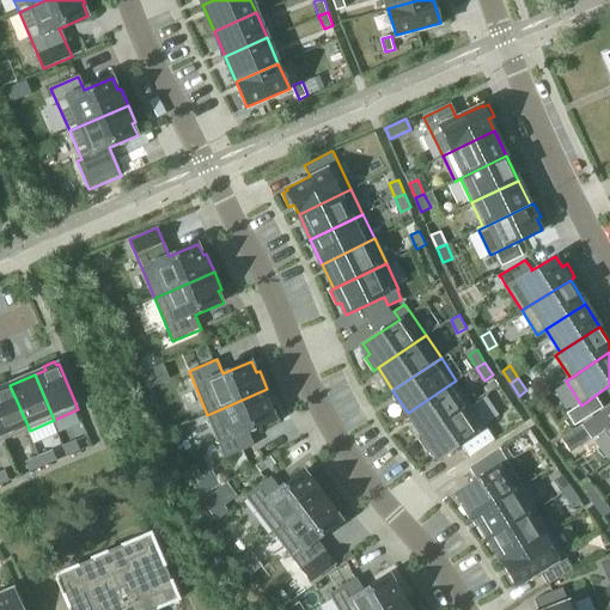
[(456,380),(408,413),(424,435),(471,404),(456,380)]
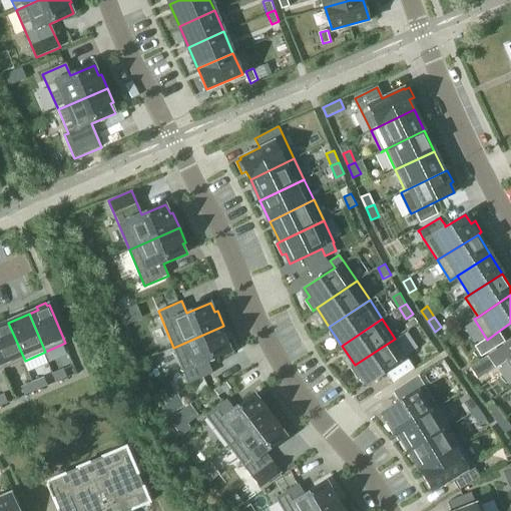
[(0,358),(5,369),(25,361),(8,323),(7,323),(5,320),(0,321),(0,358)]
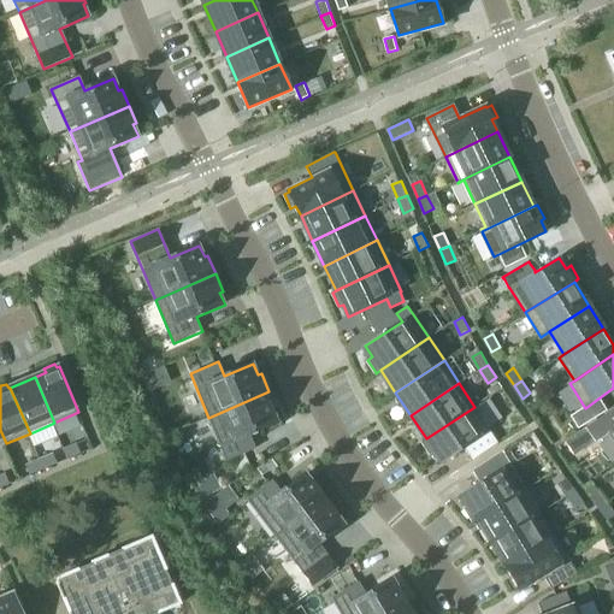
[(269,391),(208,418),(228,461),(257,449),(251,435),(278,423),(273,411),(277,409),(269,391)]
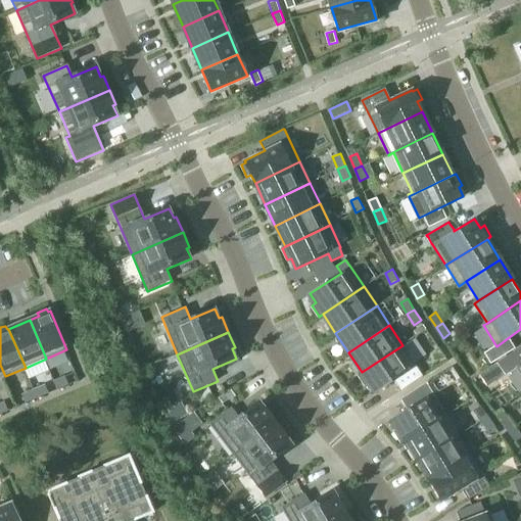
[(362,372),(358,375),(365,385),(369,383),(375,392),(395,379),(403,390),(423,376),(417,365),(403,345),(362,372)]
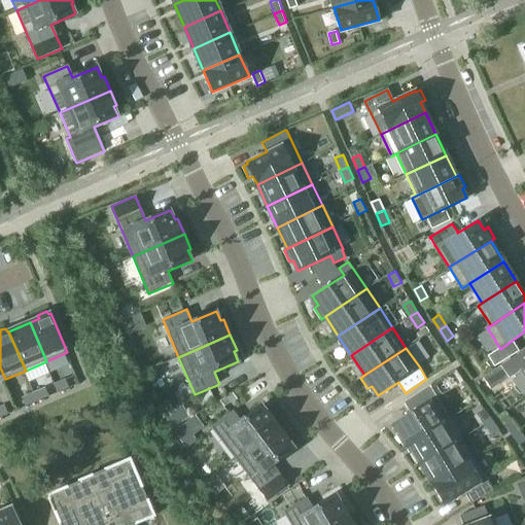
[(496,351),(489,355),(496,366),(502,362),(496,351)]
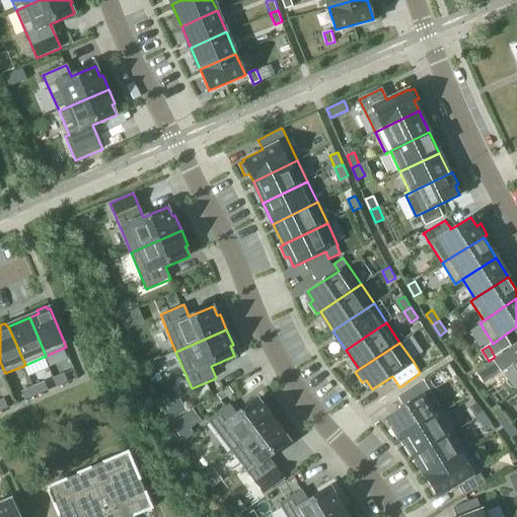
[(501,356),(495,361),(502,371),(509,366),(501,356)]
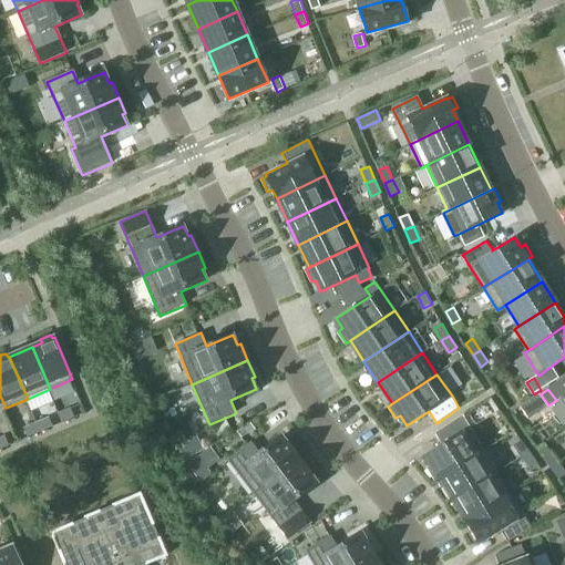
[(72,408),(59,413),(63,421),(75,417),(72,408)]
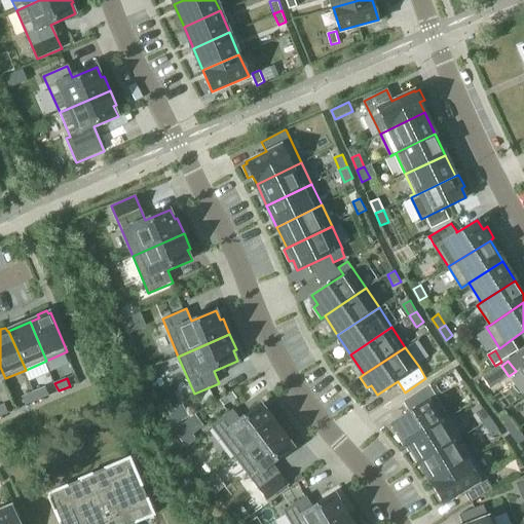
[(410,413),(395,422),(400,432),(397,434),(403,445),(407,443),(449,417),(436,397),(429,385),(403,402),(410,413)]
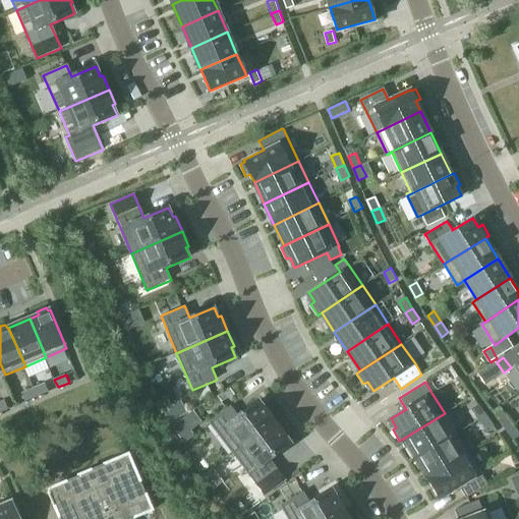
[(35,388),(38,396),(49,391),(46,383),(35,388)]
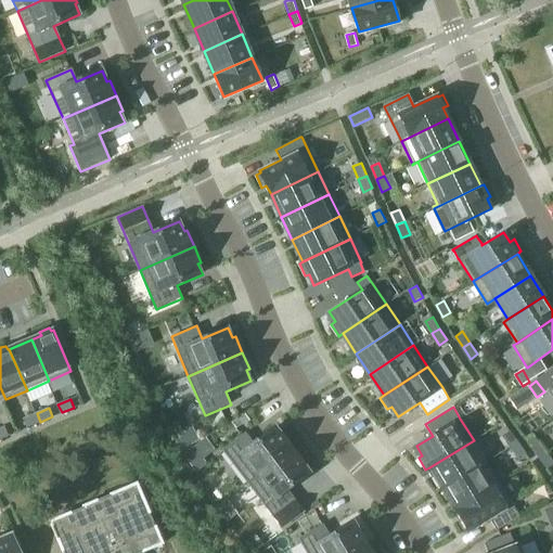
[(28,427),(40,422),(37,413),(25,419),(28,427)]
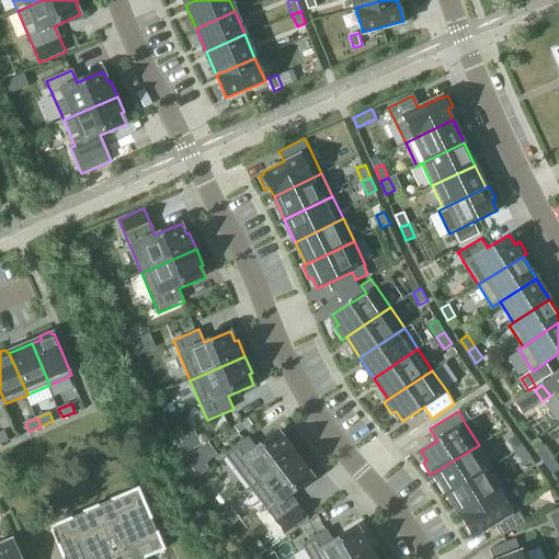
[(0,433),(0,443),(10,440),(6,431),(0,433)]
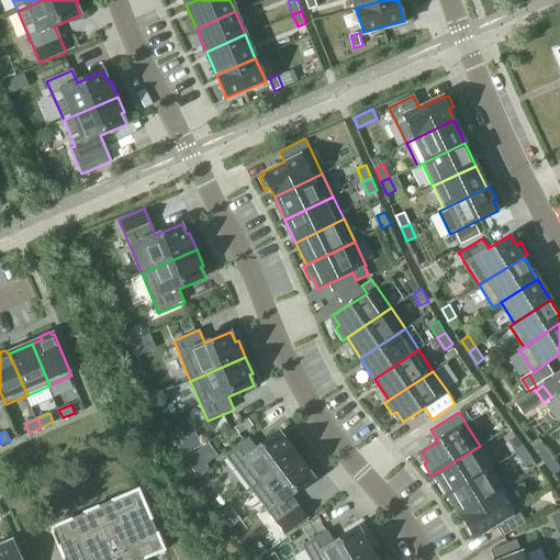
[(248,438),(225,455),(252,490),(300,454),(289,439),(287,441),(279,432),(256,449),(248,438)]
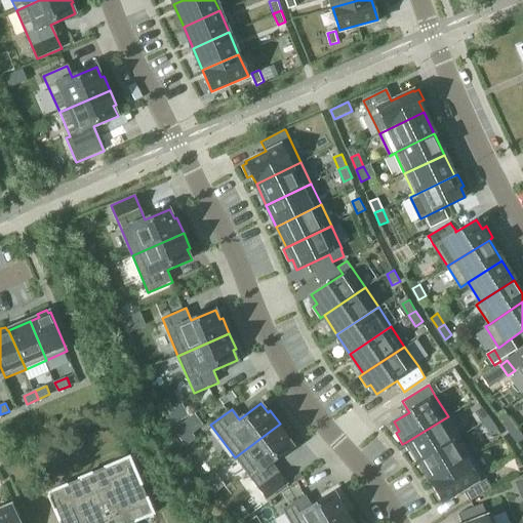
[(483,407),(476,411),(483,423),(490,417),(483,407)]
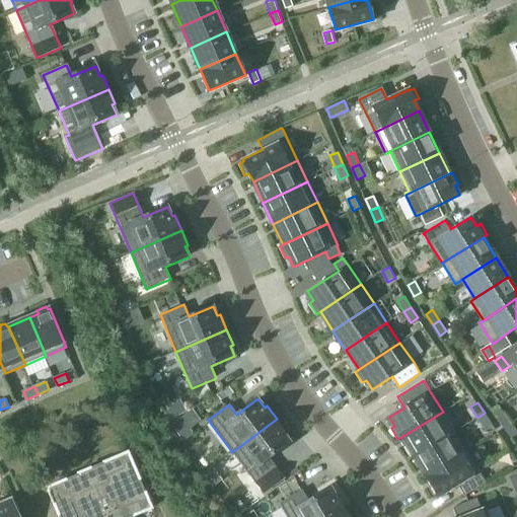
[(443,412),(401,437),(414,457),(455,432),(443,412)]
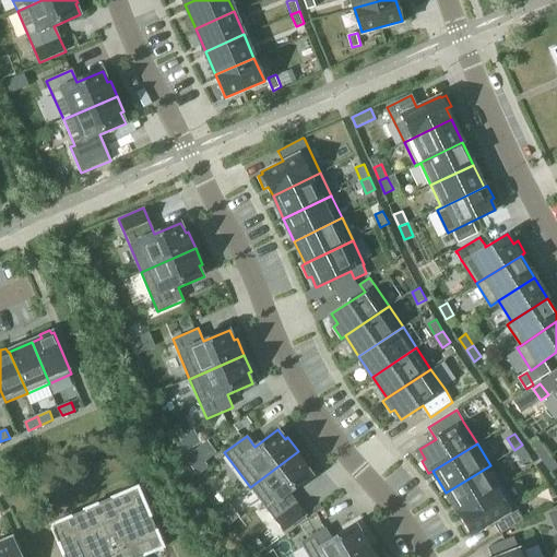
[(522,445),(514,450),(522,461),(530,455),(522,445)]
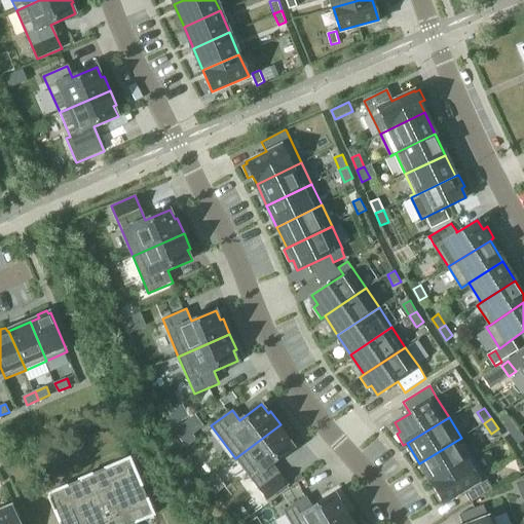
[(511,418),(503,423),(511,434),(518,428),(511,418)]
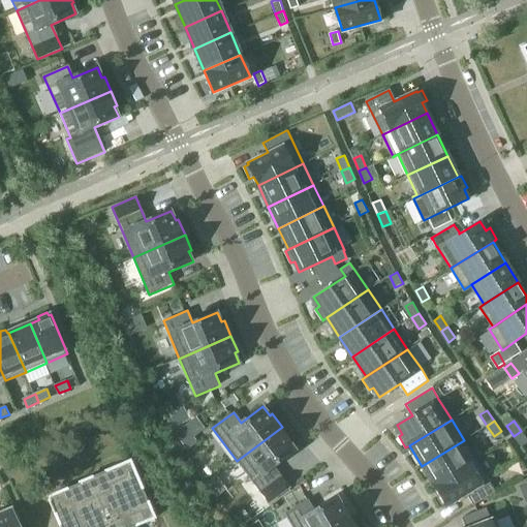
[(282,427),(237,461),(261,493),(269,502),(289,487),(283,477),(275,467),(297,451),(289,442),(291,440),(282,427)]
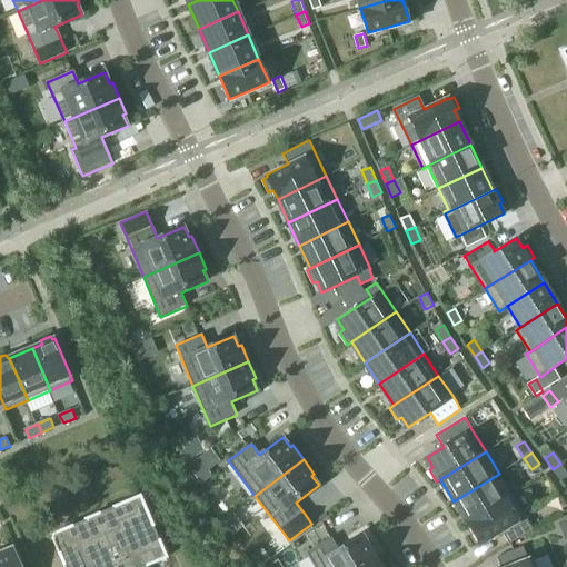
[(560,464),(553,469),(561,480),(566,477),(566,471),(560,464)]
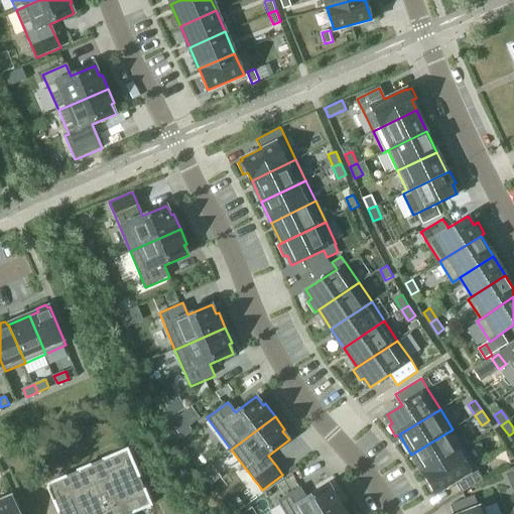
[(453,429),(411,455),(423,474),(464,448),(453,429)]
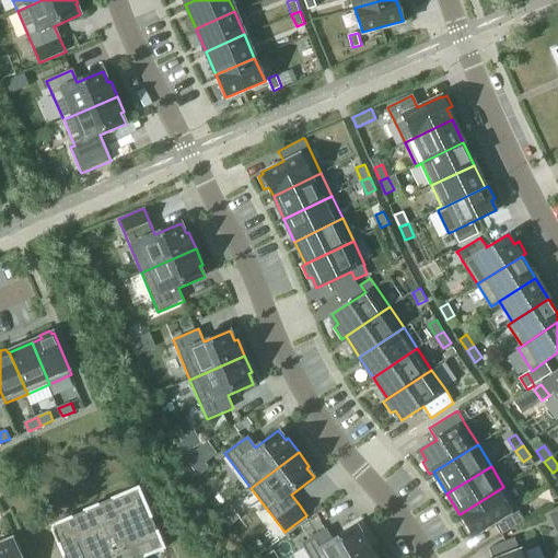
[(503,487),(460,514),(473,537),(495,524),(501,535),(525,521),(503,487)]
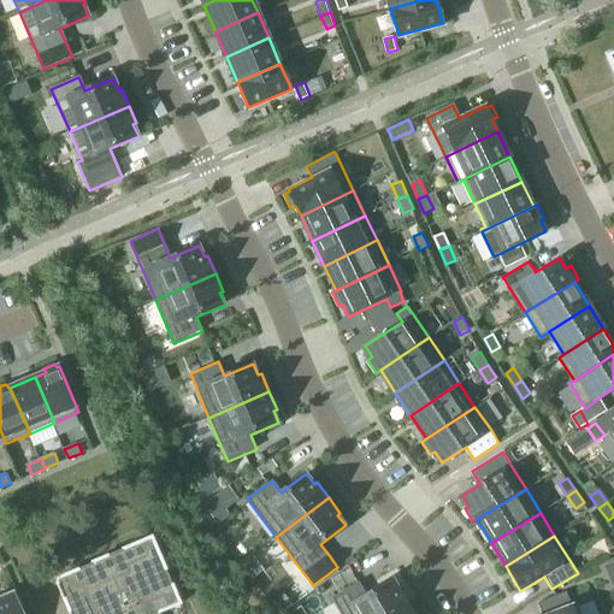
[(157,613),(182,603),(153,537),(94,562),(94,564),(57,579),(71,613),(157,613)]
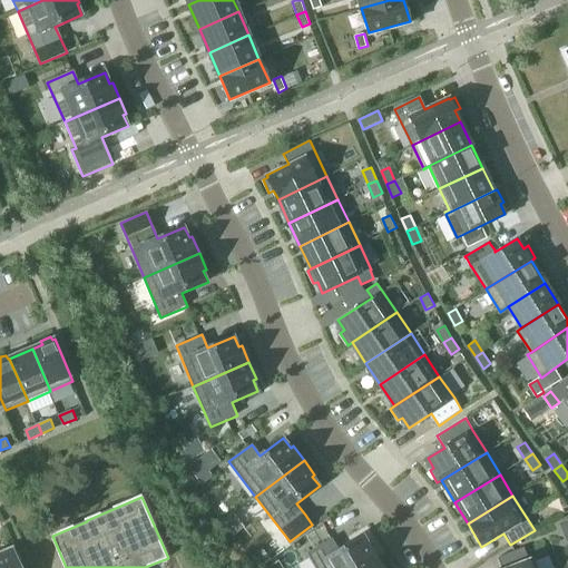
[(332,538),(307,551),(316,567),(366,567),(382,559),(373,544),(370,546),(364,535),(339,550),(332,538)]
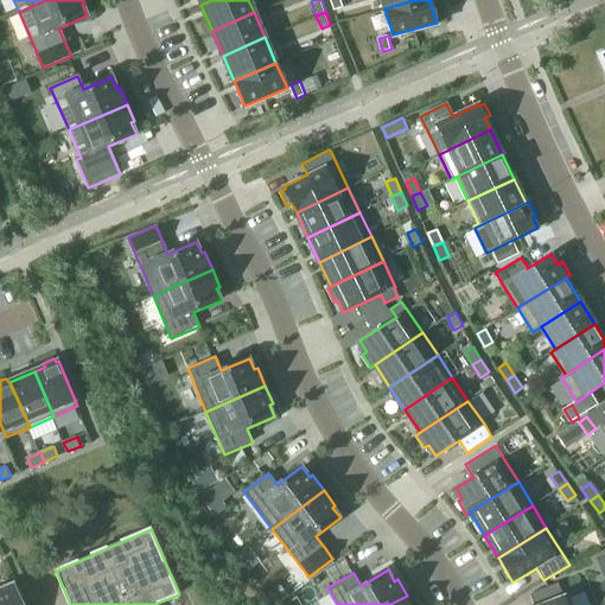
[(535,604),(573,604),(570,593),(565,596),(559,581),(530,593),(535,604)]
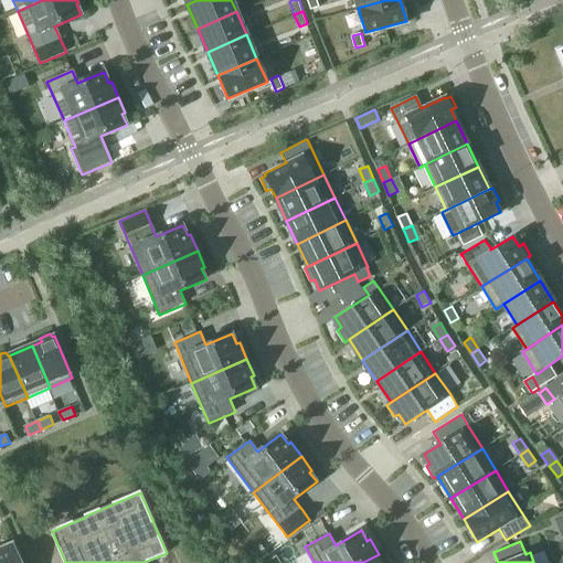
[(21,562),(13,543),(0,549),(0,562),(21,562)]
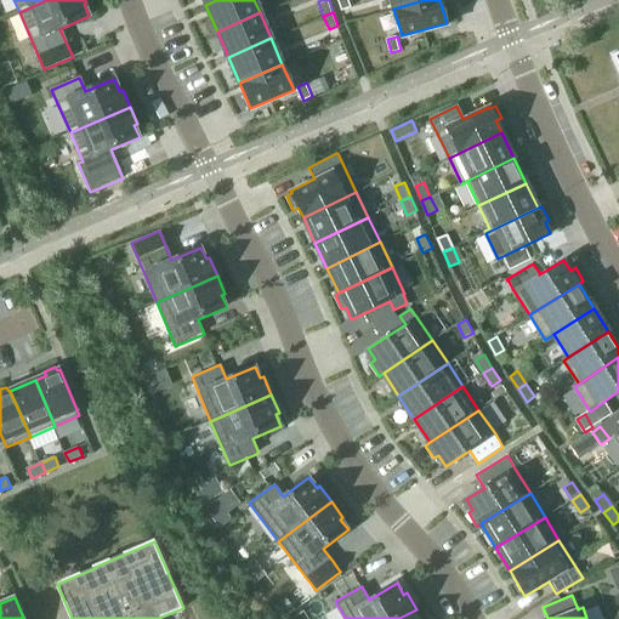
[(288,597),(277,606),(284,617),(296,608),(288,597)]
